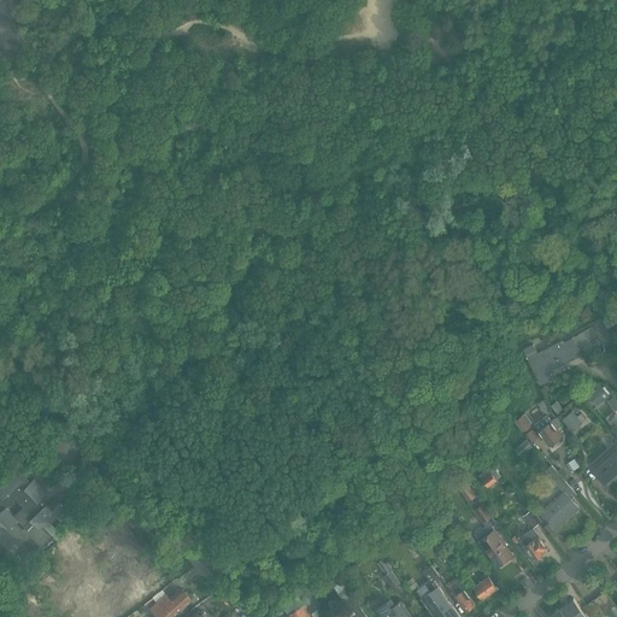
[(534,345),(524,350),(542,383),(551,380),(547,372),(582,354),(577,346),(598,335),(592,327),(565,341),(564,339),(538,352),(534,345)]
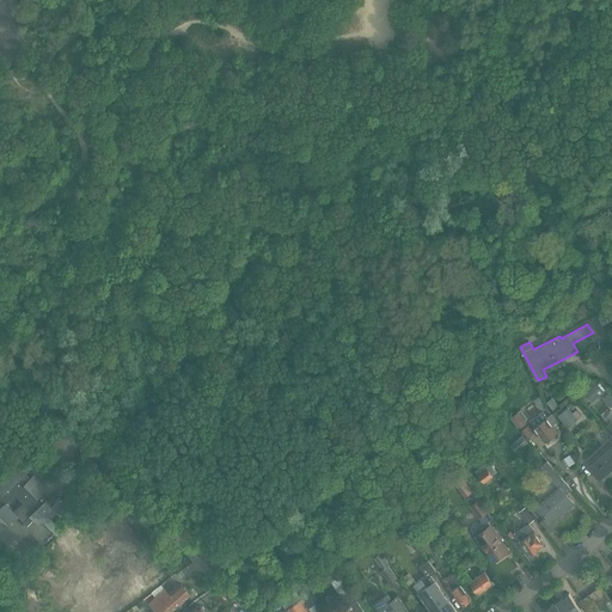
[(595,383),(585,392),(588,397),(594,392),(599,397),(605,392),(595,383)]
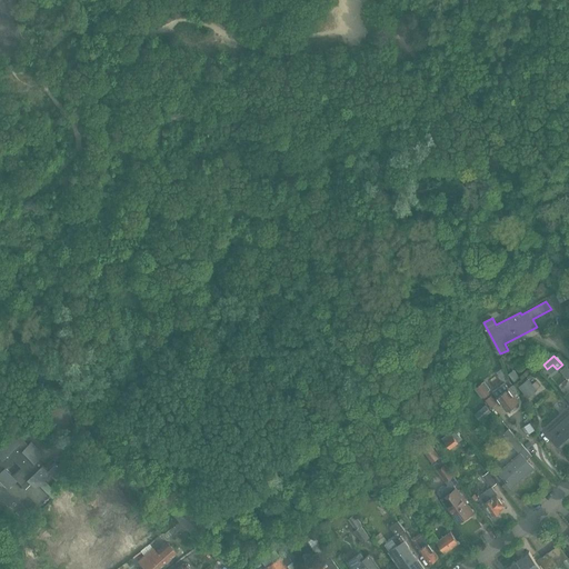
[(568,365),(568,366),(555,375),(565,391),(568,388),(568,365)]
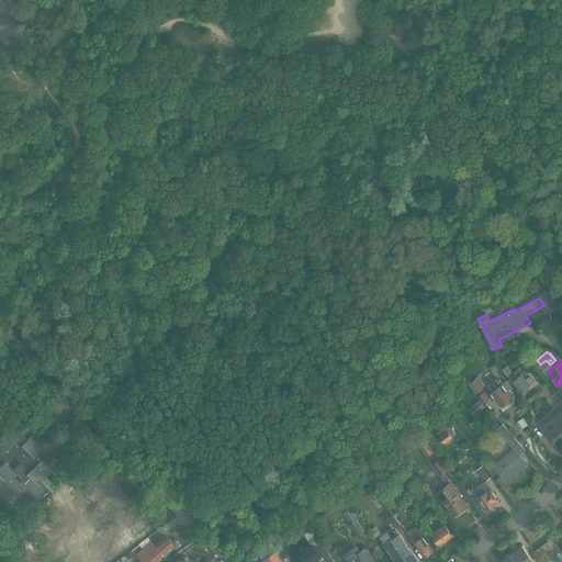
[(514,373),(508,366),(503,369),(508,378),(514,373)]
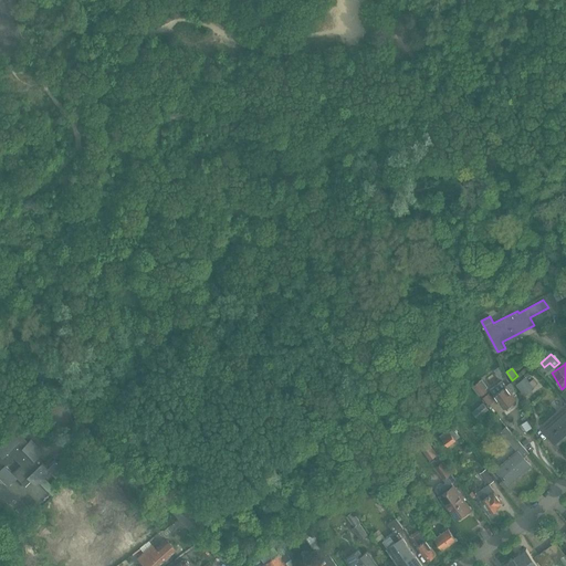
[(525,377),(516,385),(526,396),(531,391),(526,385),(530,383),(525,377)]
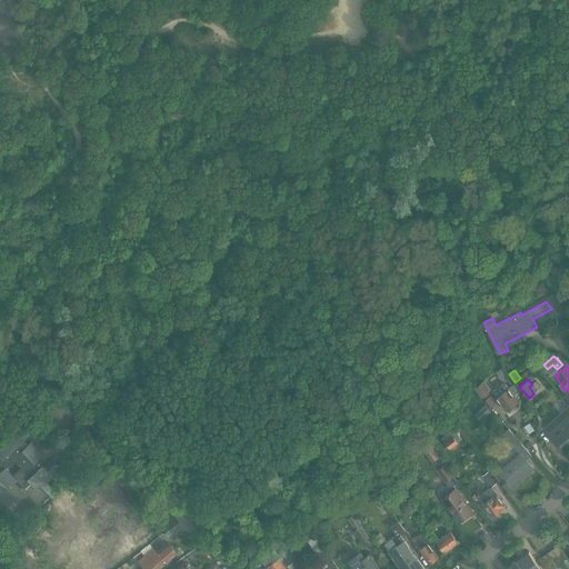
[(486,380),(477,388),(485,398),(490,393),(489,391),(491,389),(486,380)]
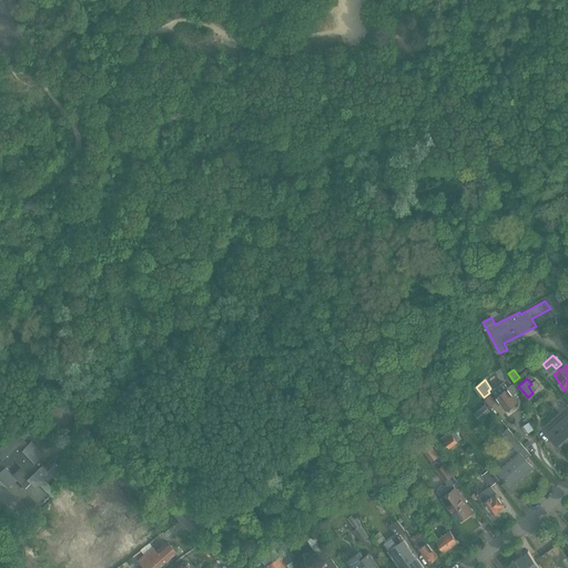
[(504,382),(492,391),(496,396),(506,409),(520,399),(517,395),(519,394),(514,383),(508,387),(504,382)]
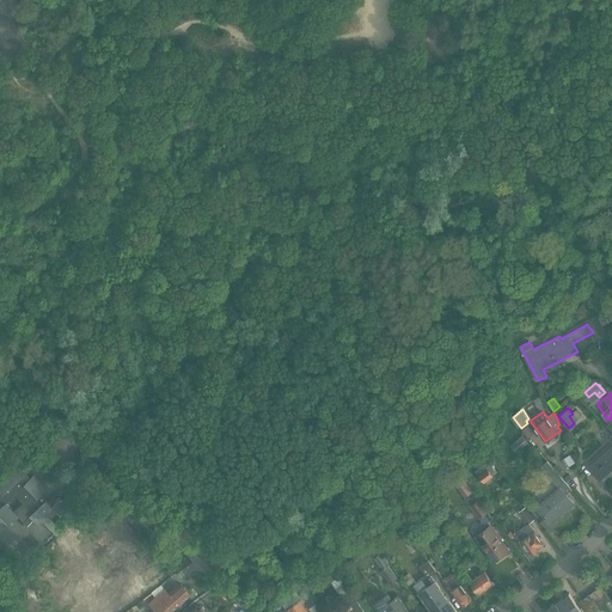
[(534,433),(528,424),(522,429),(527,438),(534,433)]
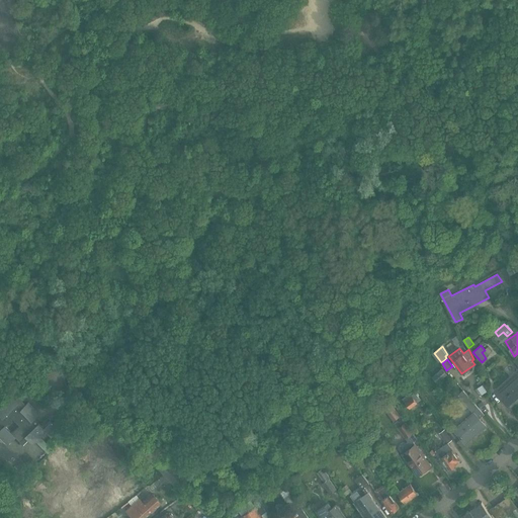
[(39,380),(49,371),(38,361),(29,370),(39,380)]
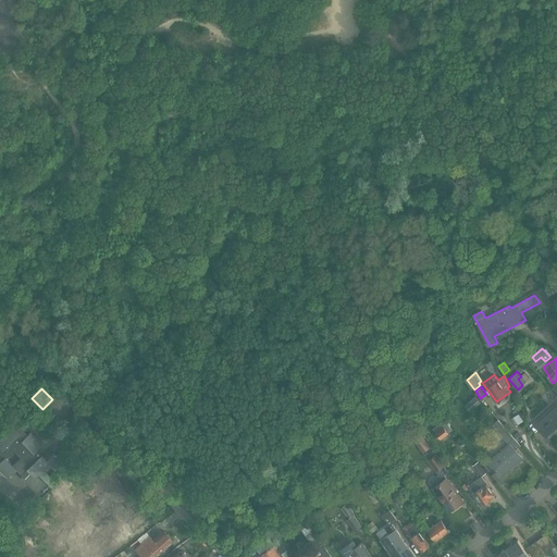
[(475,396),(465,406),(471,412),(481,404),(475,396)]
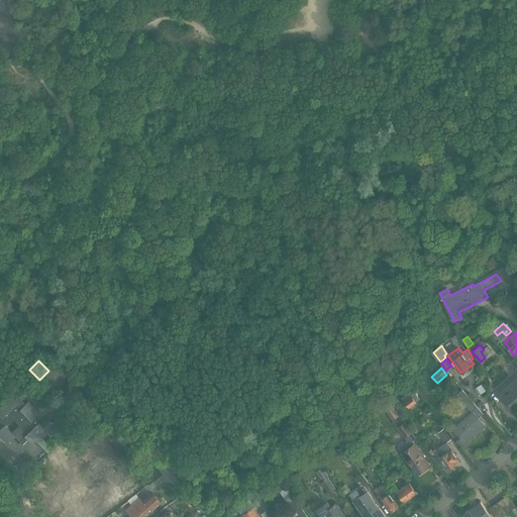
[(516,369),(494,390),(507,405),(516,396),(516,369)]
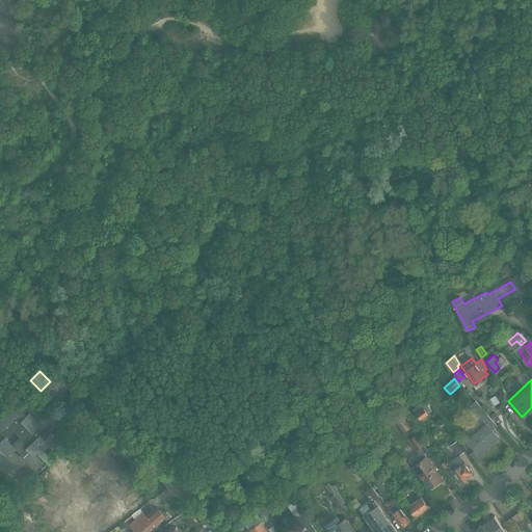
[(497,395),(490,398),(496,405),(501,401),(497,395)]
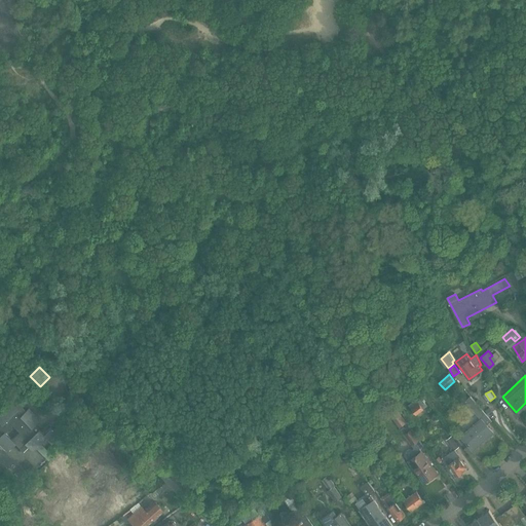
[(420,395),(404,407),(411,417),(420,410),(425,417),(433,412),(420,395)]
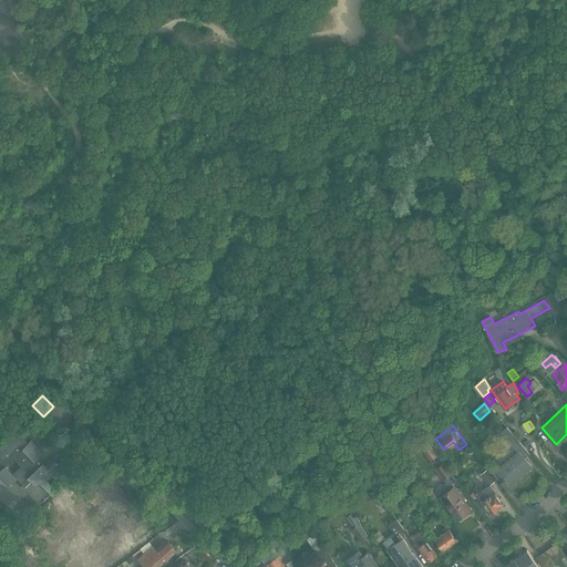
[(518,452),(497,471),(509,485),(532,466),(525,459),(531,454),(507,428),(501,432),(518,452)]
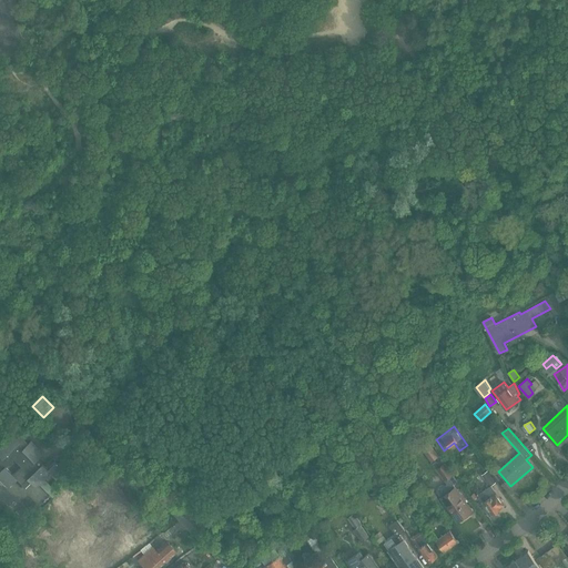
[(19,436),(17,438),(11,433),(0,443),(0,468),(1,469),(0,470),(0,479),(8,487),(16,479),(24,488),(30,483),(36,488),(50,474),(56,479),(64,470),(56,462),(47,470),(37,459),(42,454),(30,442),(28,444),(19,436)]
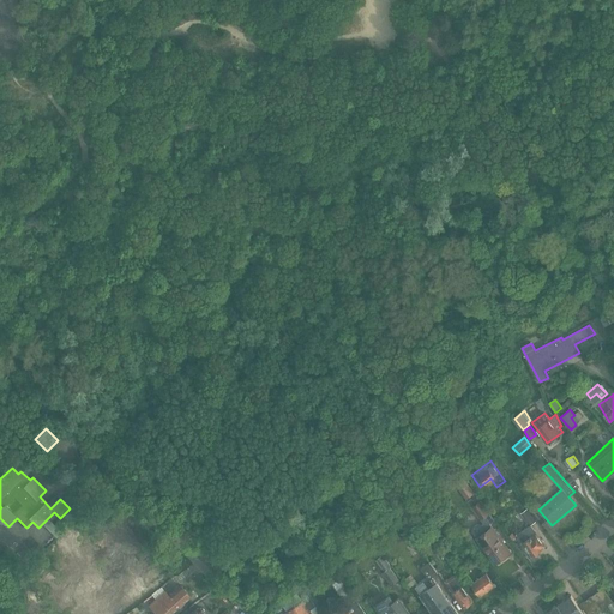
[(572,475),(567,479),(572,486),(577,482),(572,475)]
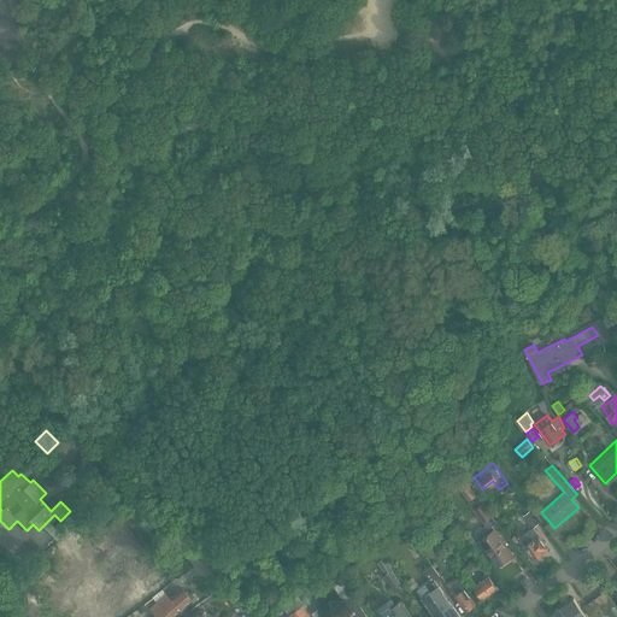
[(468,482),(460,487),(465,493),(468,492),(471,497),(476,493),(468,482)]
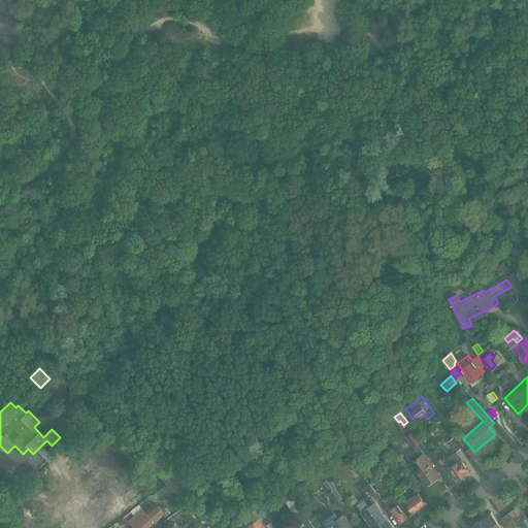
[(438,420),(432,425),(442,440),(450,435),(438,420)]
